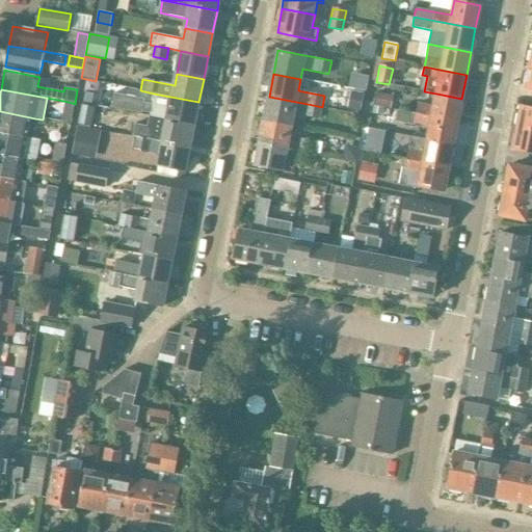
[(376,90),(373,104),(387,107),(390,108),(393,94),(376,90)]
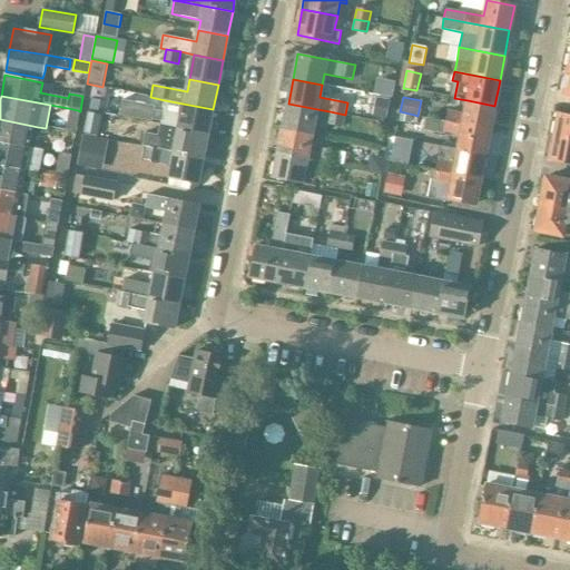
[(377,98),(374,117),(385,119),(389,100),(377,98)]
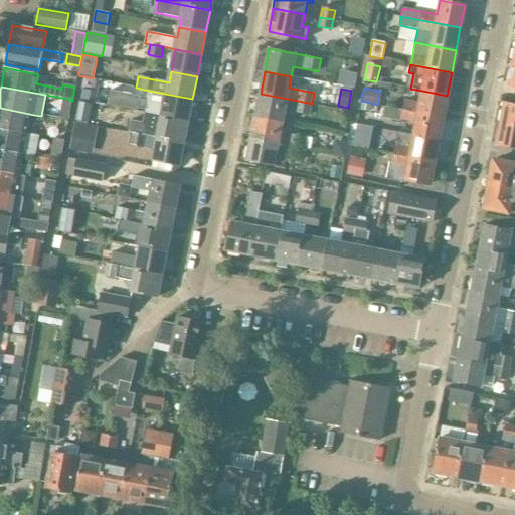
[(138,110),(141,97),(111,91),(108,104),(138,110)]
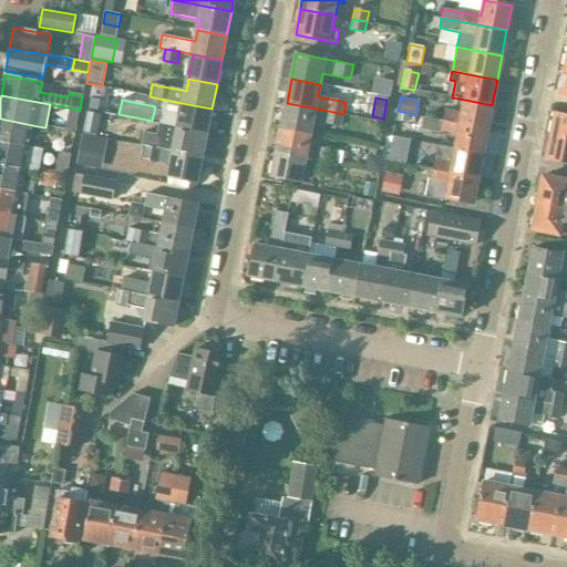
[(212,109),(164,100),(160,124),(207,133),(212,109)]
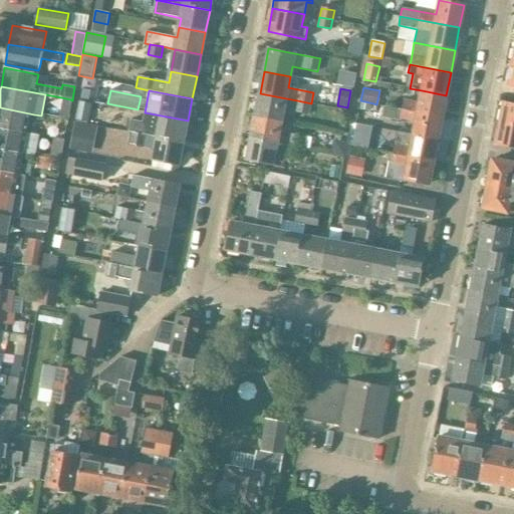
[(446,95),(422,90),(419,102),(403,99),(401,108),(442,116),(446,95)]
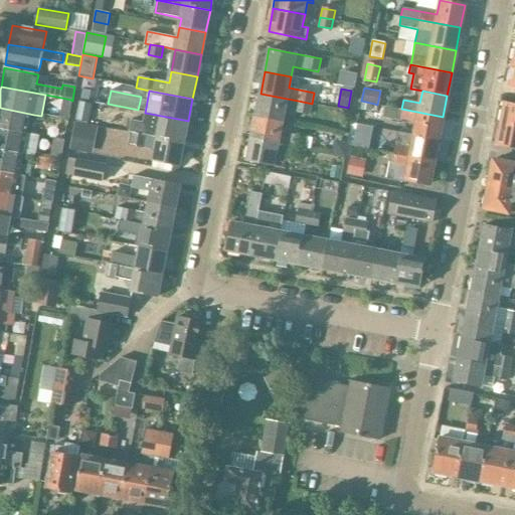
[(255,117),(282,122),(287,99),(261,94),(255,117)]
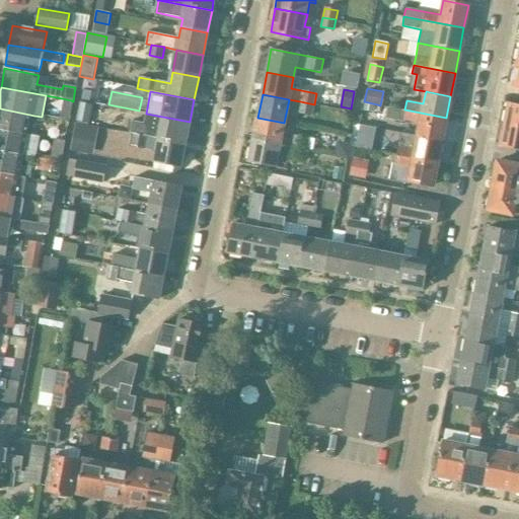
[(62,98),(59,116),(68,117),(71,100),(62,98)]
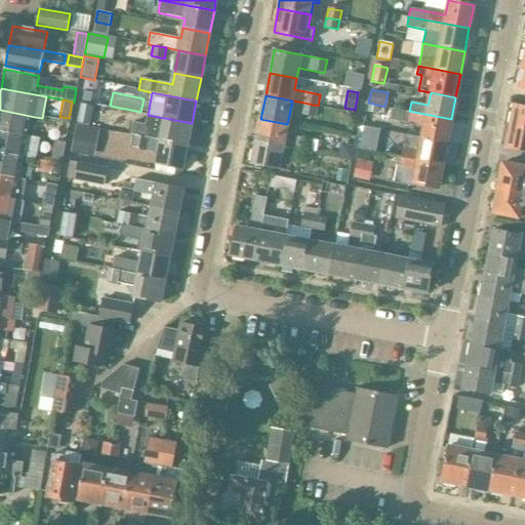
[(316,118),(318,106),(304,103),(301,115),(316,118)]
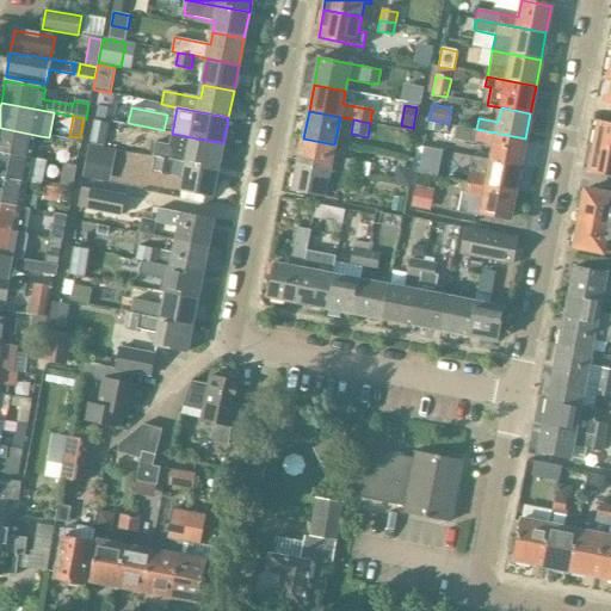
[(104,144),(107,123),(94,121),(91,142),(104,144)]
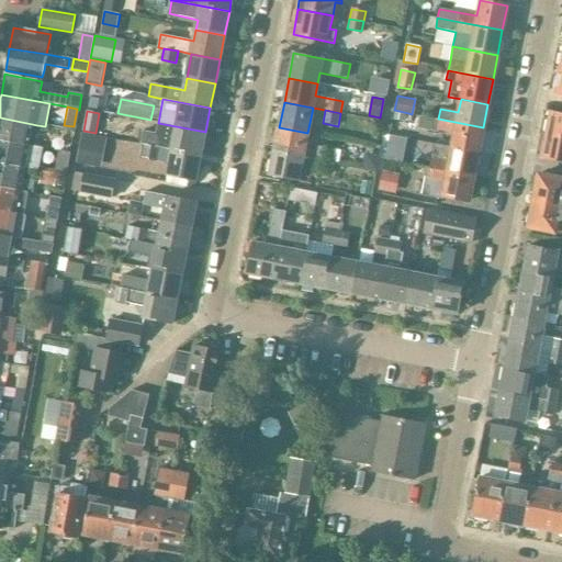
[(394,112),(393,120),(404,122),(405,114),(394,112)]
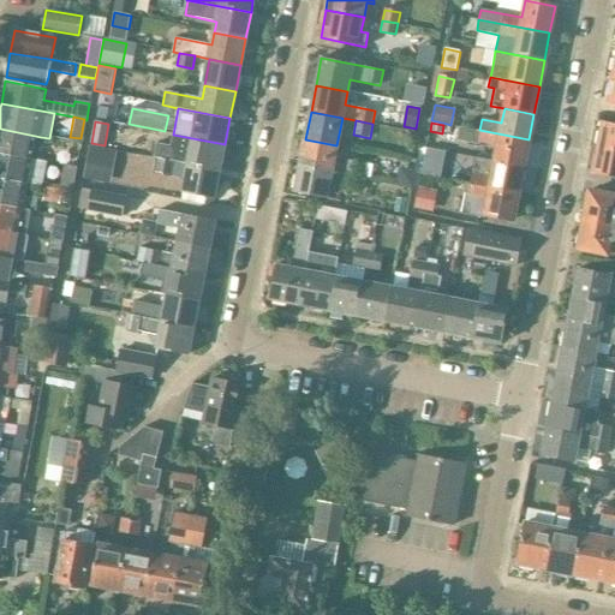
[(614,125),(603,123),(598,148),(614,150),(614,125)]
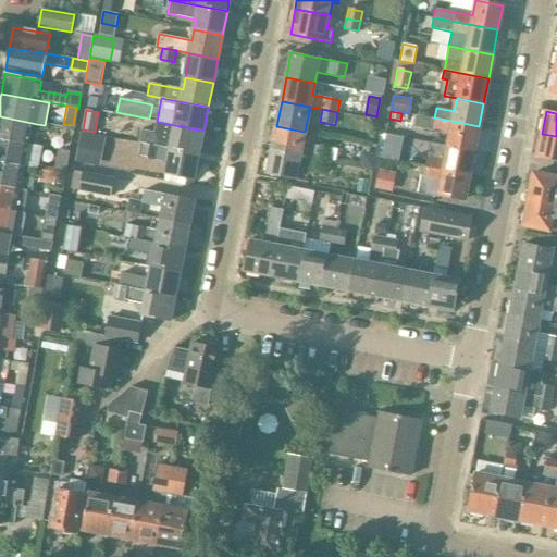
[(417,115),(415,127),(434,131),(435,127),(433,127),(434,119),(417,115)]
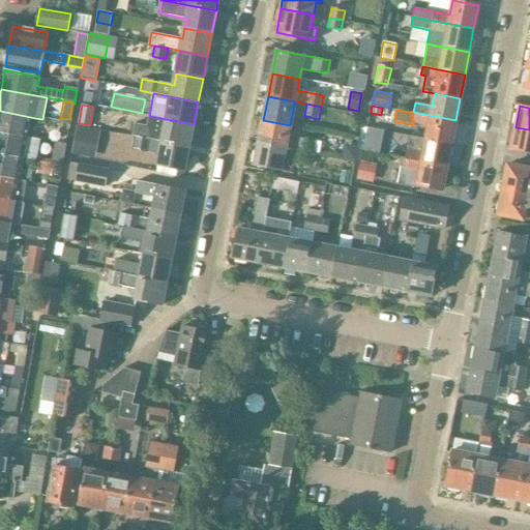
[(0,111),(0,133),(27,139),(28,137),(30,124),(35,125),(36,118),(35,118),(32,117),(0,111)]
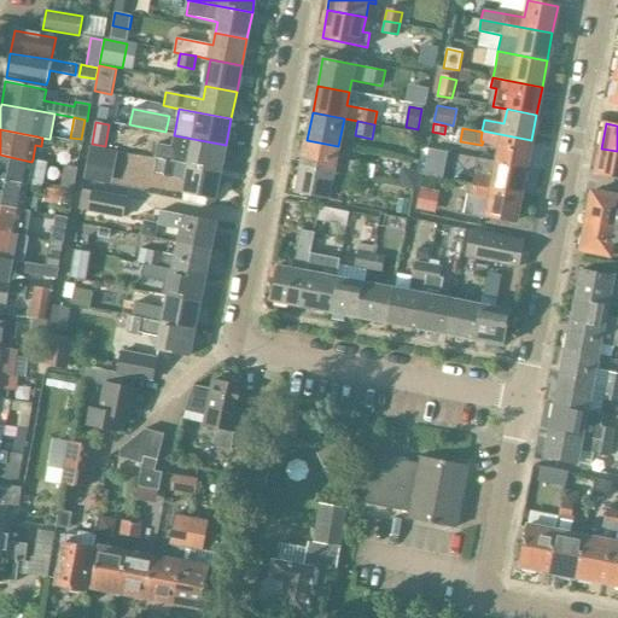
[(531,140),(482,130),(482,132),(481,141),(483,141),(500,145),(496,162),(525,168),(531,140)]
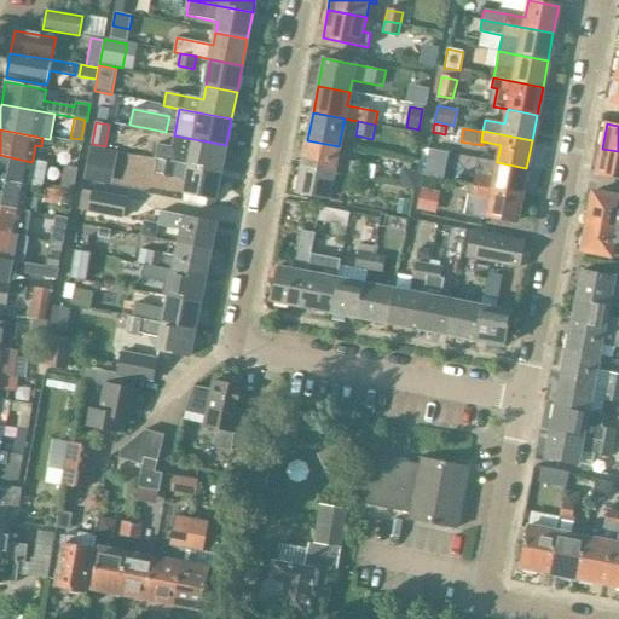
[(155,160),(157,160),(221,172),(226,145),(174,136),(172,148),(157,144),(155,160)]
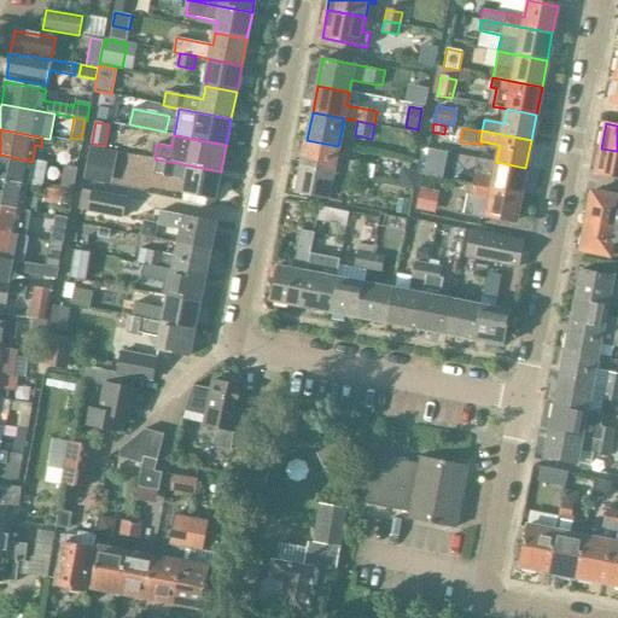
[(333,173),(347,175),(363,179),(366,164),(349,161),(349,165),(336,162),(338,146),(307,140),(302,167),(333,173)]
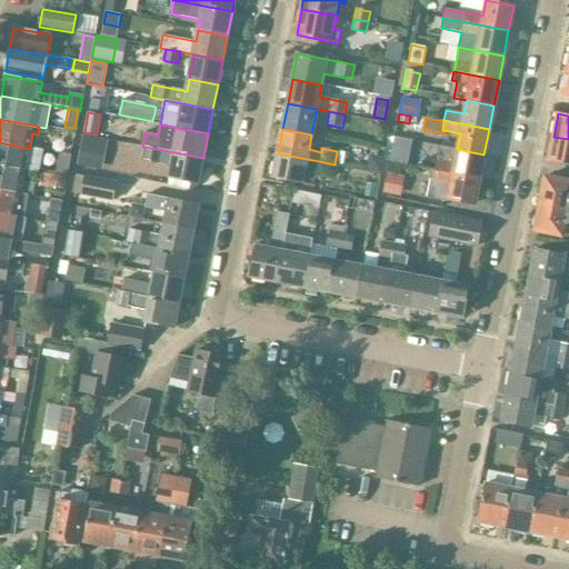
[(568,139),(553,137),(549,159),(568,162),(568,139)]
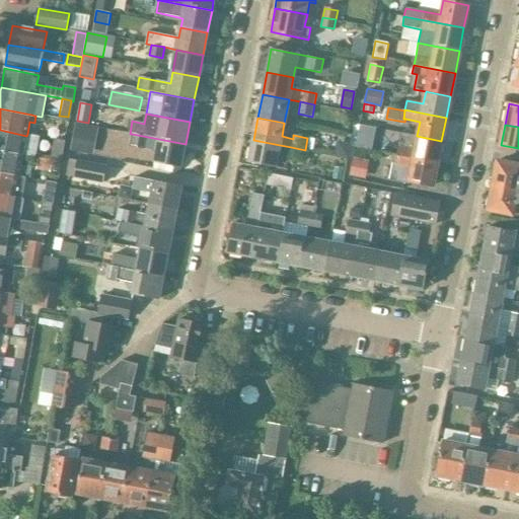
[(375,129),(360,126),(356,147),(371,150),(375,129)]
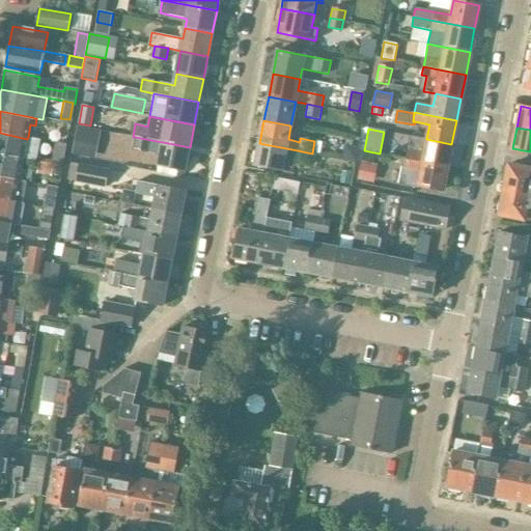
[(77,131),(73,152),(83,155),(88,133),(77,131)]
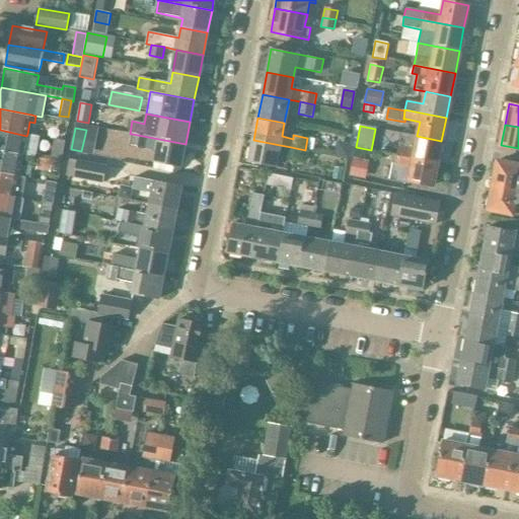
[(0,151),(26,156),(35,158),(40,136),(27,134),(26,136),(0,130),(0,151)]
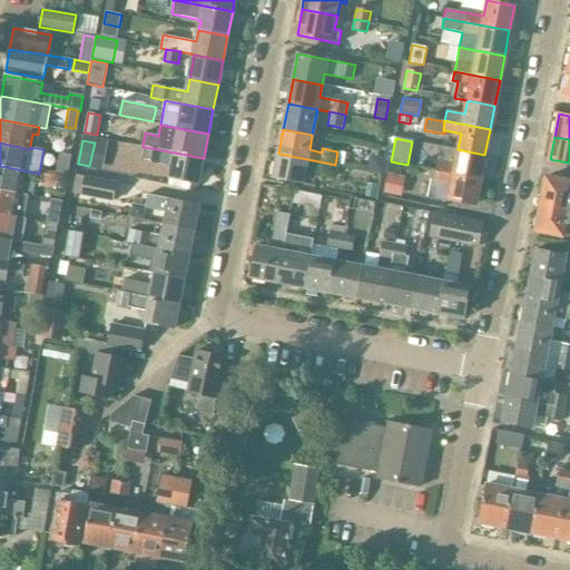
[(440,146),(438,160),(435,170),(480,179),(484,155),(458,149),(440,146)]
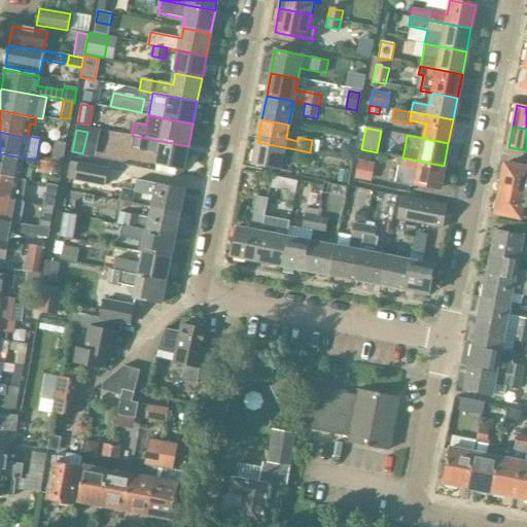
[(183,171),(188,146),(134,136),(132,147),(160,152),(156,165),(183,171)]
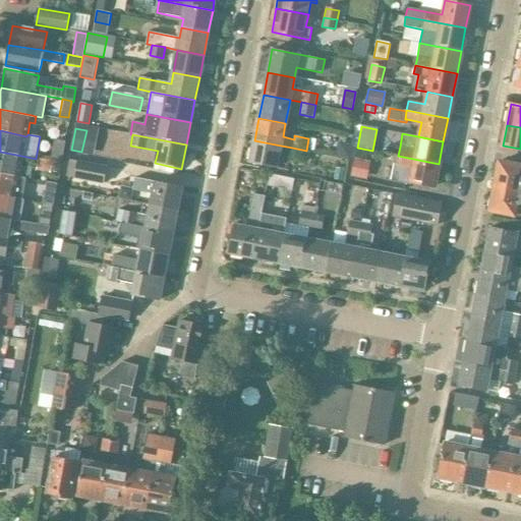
[(276,169),(281,146),(254,140),(249,164),(276,169)]
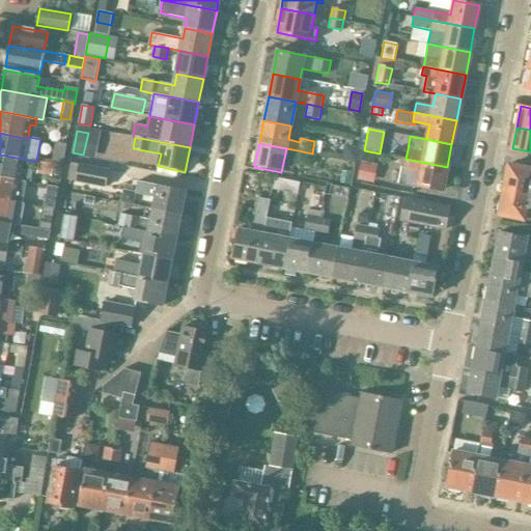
[(54,147),(52,160),(61,162),(64,148),(54,147)]
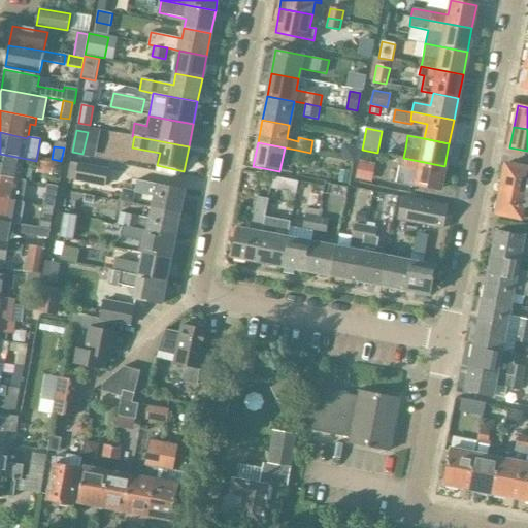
[(308,164),(310,153),(296,150),(294,161),(308,164)]
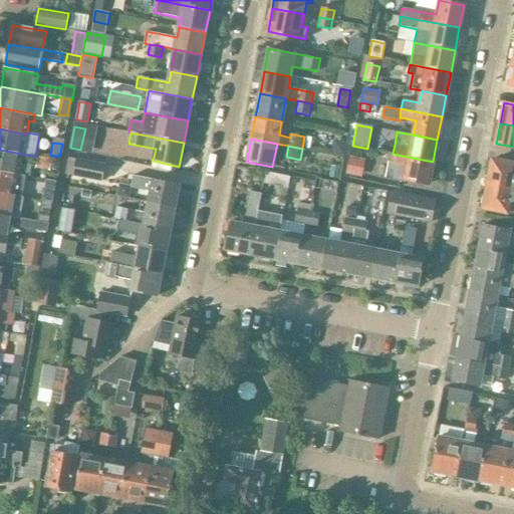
[(0,171),(25,177),(29,177),(31,166),(21,164),(22,159),(25,159),(26,155),(0,150),(0,171)]
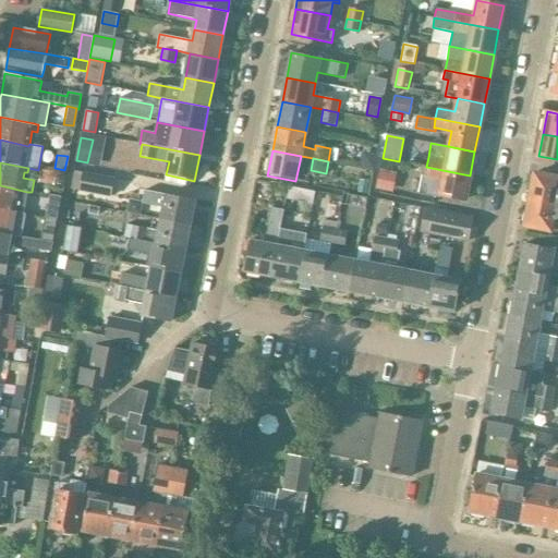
[(41,167),(39,182),(55,184),(57,169),(41,167)]
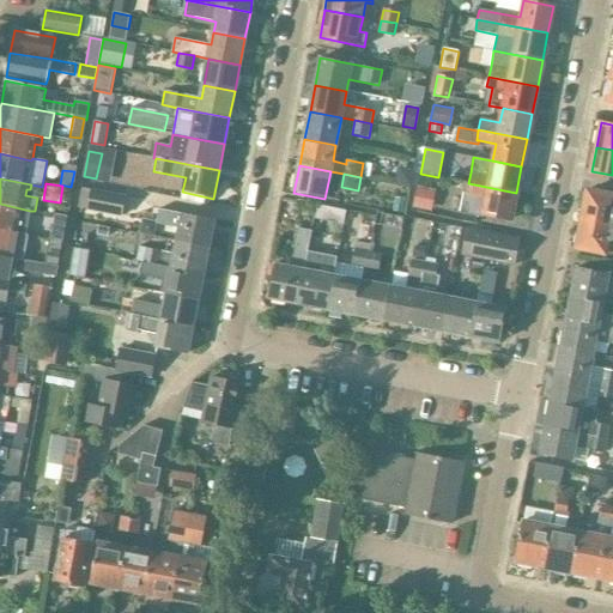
[(516,193),(468,183),(466,193),(463,192),(460,213),(484,218),(484,214),(511,220),(516,193)]
